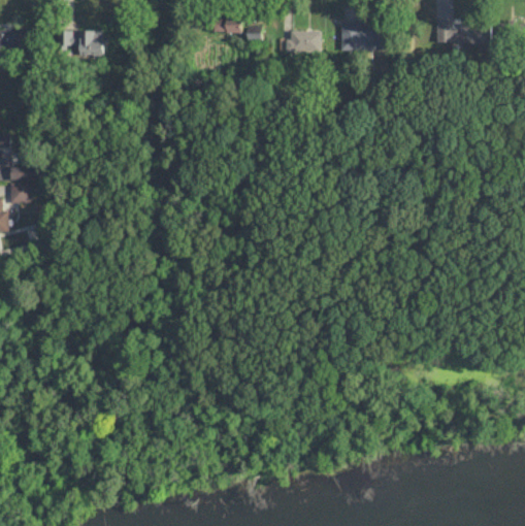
[(210,32),(241,33),(241,18),(210,17),(210,32)]
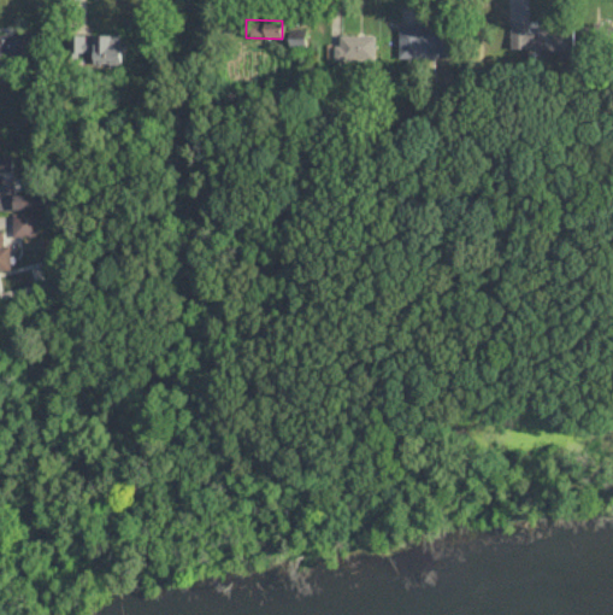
[(535,28),(535,30),(508,29),(508,50),(571,51),(571,28),(535,28)]
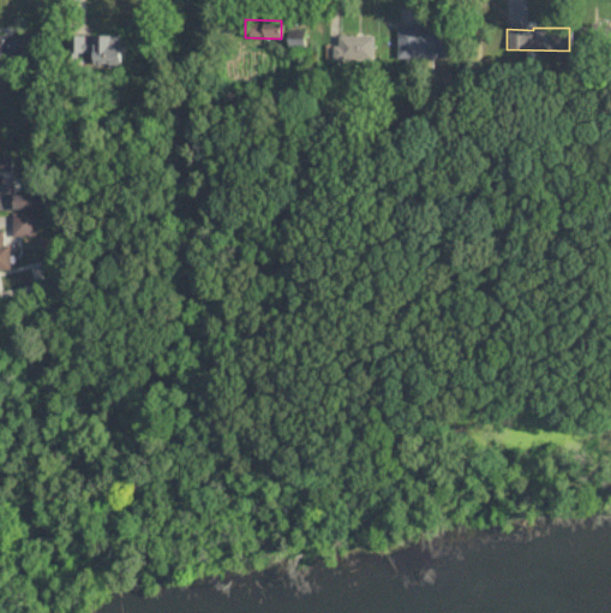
[(395,58),(450,59),(450,31),(396,29),(395,58)]
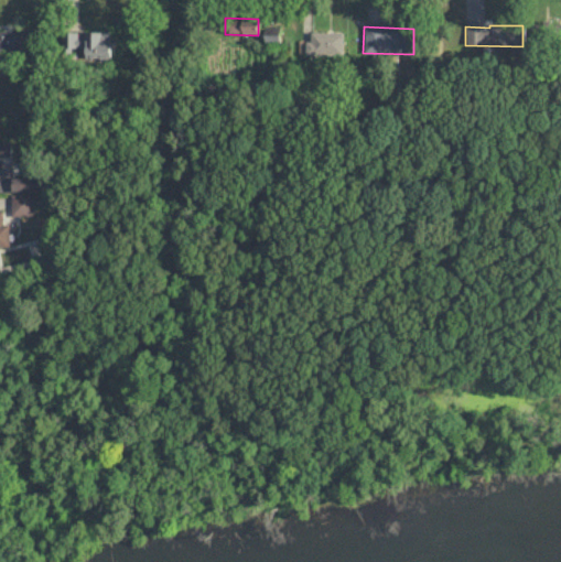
[(263,43),(279,43),(279,29),(263,29),(263,43)]
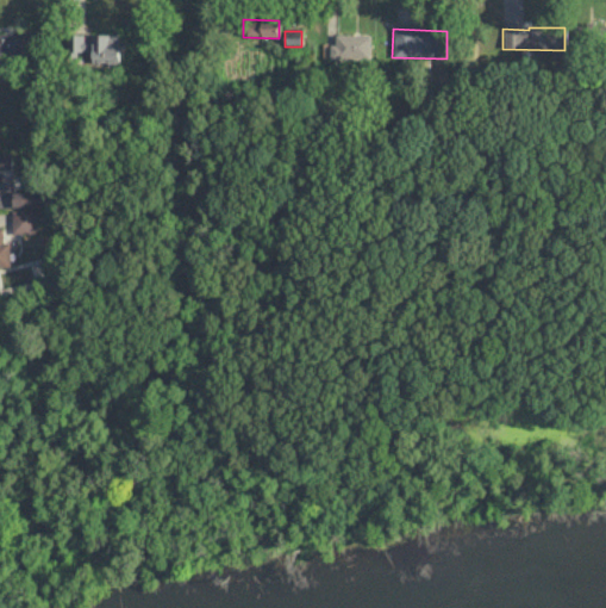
[(0,56),(23,57),(23,36),(0,35),(0,56)]
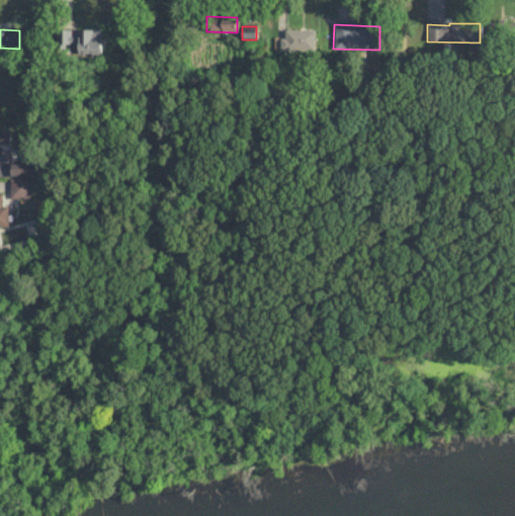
[(55,30),(55,46),(77,45),(77,55),(103,54),(102,29),(73,30),(73,29),(55,30)]
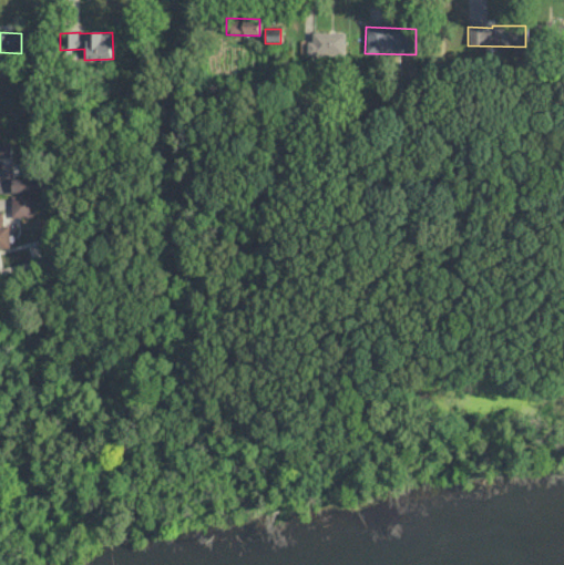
[(344,55),(342,33),(308,33),(308,57),(344,55)]
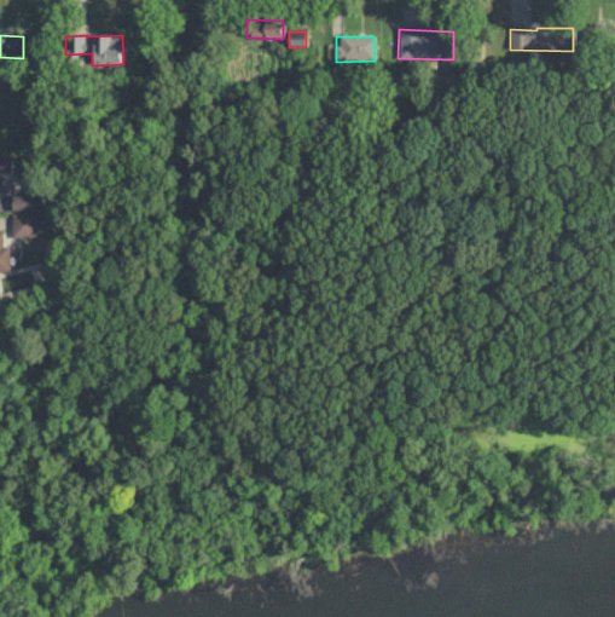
[(10,159),(0,159),(0,172),(11,172),(10,159)]
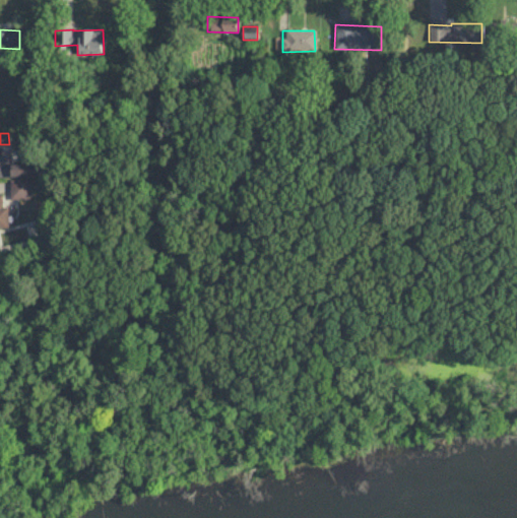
[(0,162),(8,163),(9,150),(0,150),(0,162)]
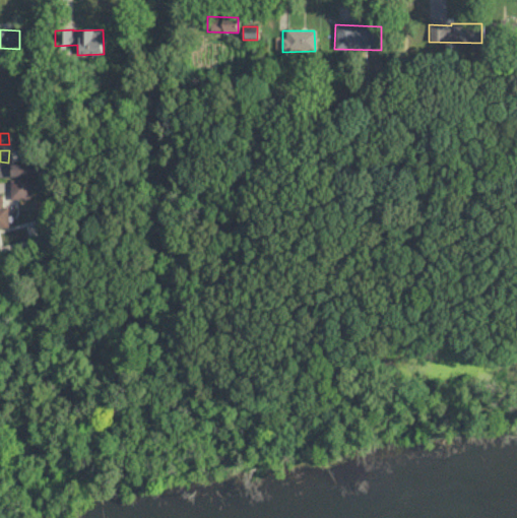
[(35,177),(35,165),(8,164),(8,176),(35,177)]
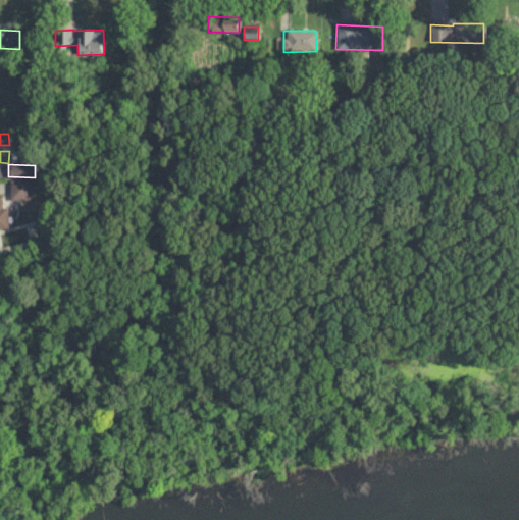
[(29,180),(7,180),(8,201),(30,201),(29,180)]
